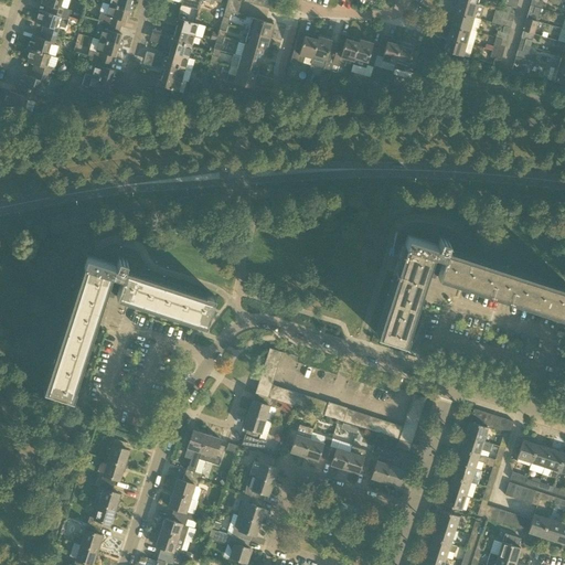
[(63,0),(42,0),(41,3),(51,7),(49,12),(60,17),(68,19),(72,11),(64,8),(64,9),(61,8),(63,0)]
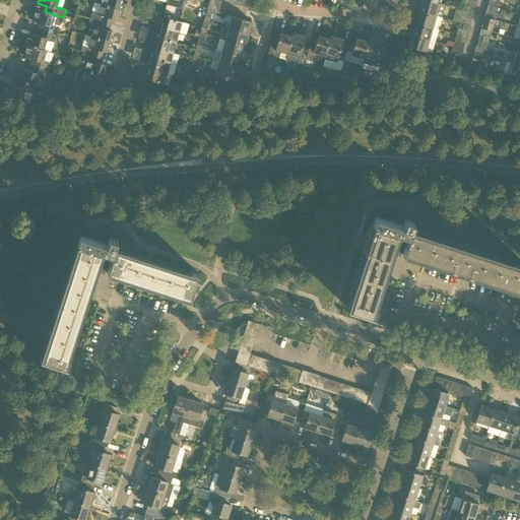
[(102,0),(101,4),(122,10),(123,5),(120,5),(121,0),(102,0)]
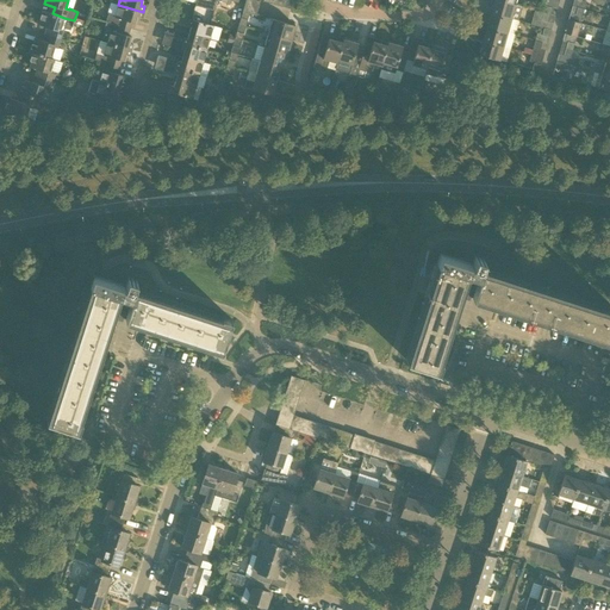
[(246,0),(243,12),(256,16),(261,1),(254,0),(246,0)]
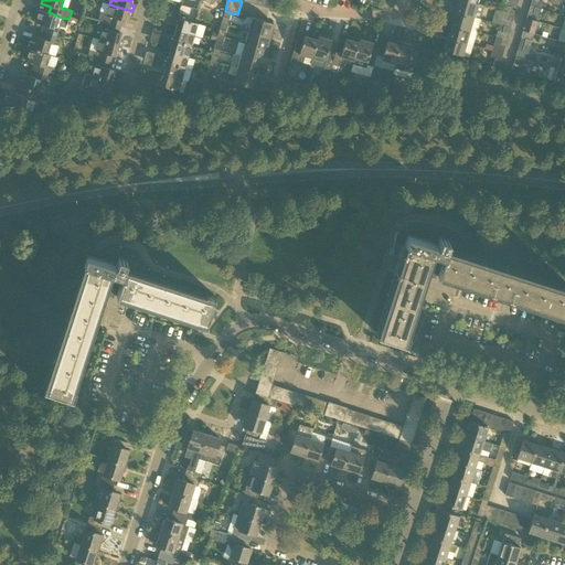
[(478,4),(477,4),(459,0),(458,0),(456,12),(473,18),(480,20),(484,7),(478,4)]
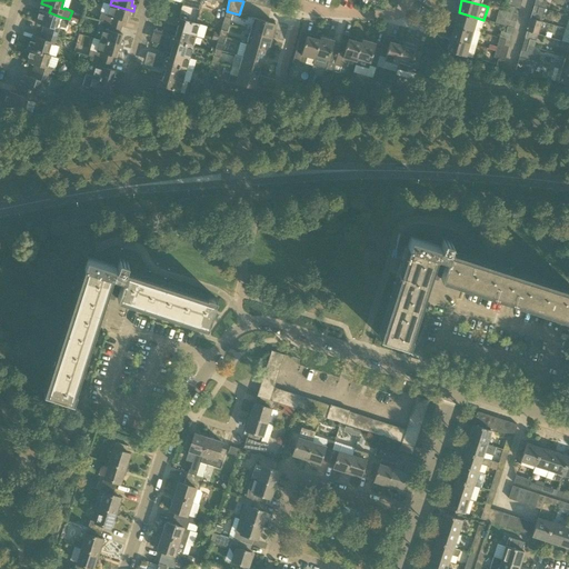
[(519,9),(521,2),(512,0),(510,0),(507,12),(513,15),(515,8),(519,9)]
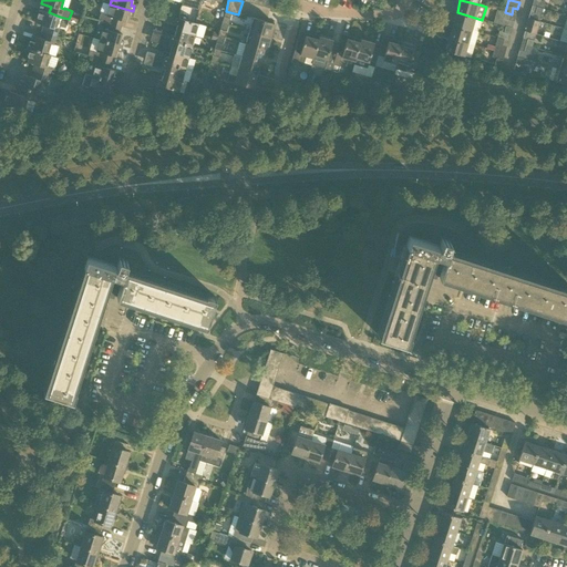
[(131,17),(133,11),(110,4),(106,14),(101,13),(99,21),(121,28),(123,21),(126,22),(129,16),(131,17)]
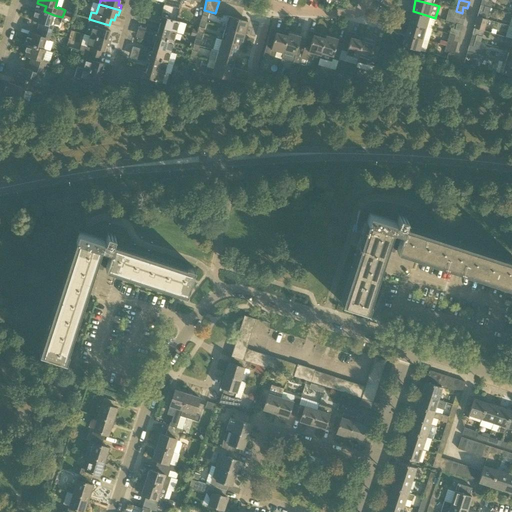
[(487,19),(491,8),(481,5),(477,16),(487,19)]
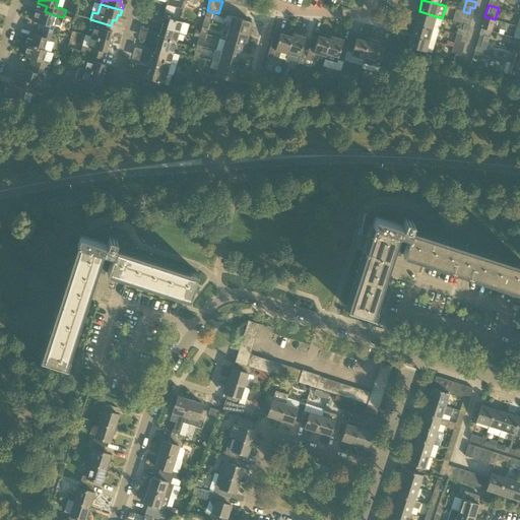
[(54,25),(60,27),(63,17),(55,15),(45,11),(37,9),(35,16),(36,17),(35,21),(40,23),(39,29),(41,30),(52,34),(54,25)]
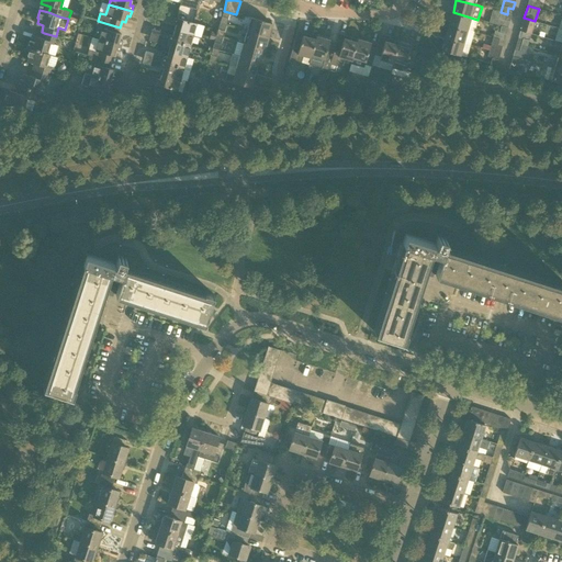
[(512,15),(507,14),(501,12),(493,10),(490,22),(502,26),(508,27),(512,15)]
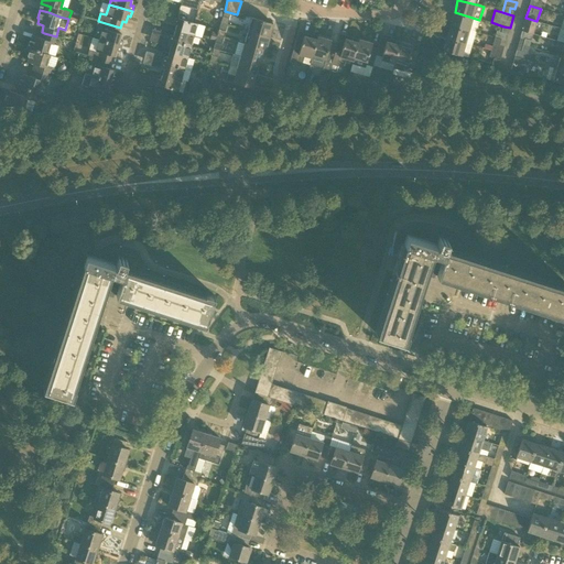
[(469,31),(473,18),(455,12),(451,25),(469,31)]
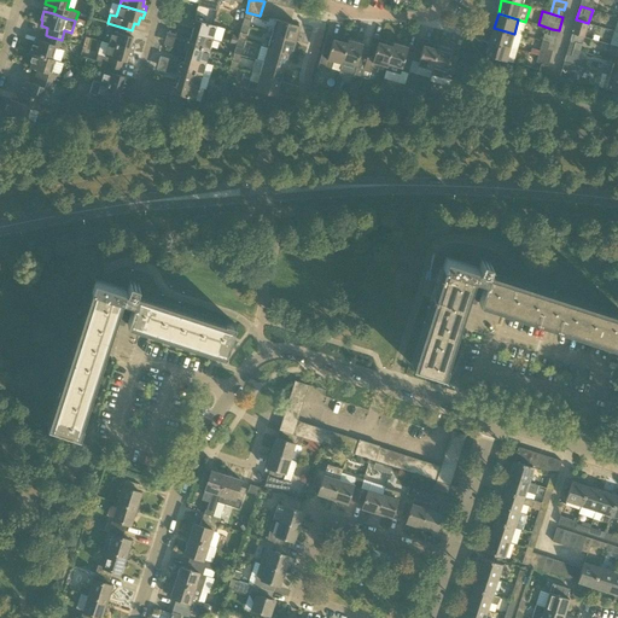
[(194,27),(192,33),(213,39),(216,27),(186,17),(184,23),(191,24),(191,25),(194,27)]
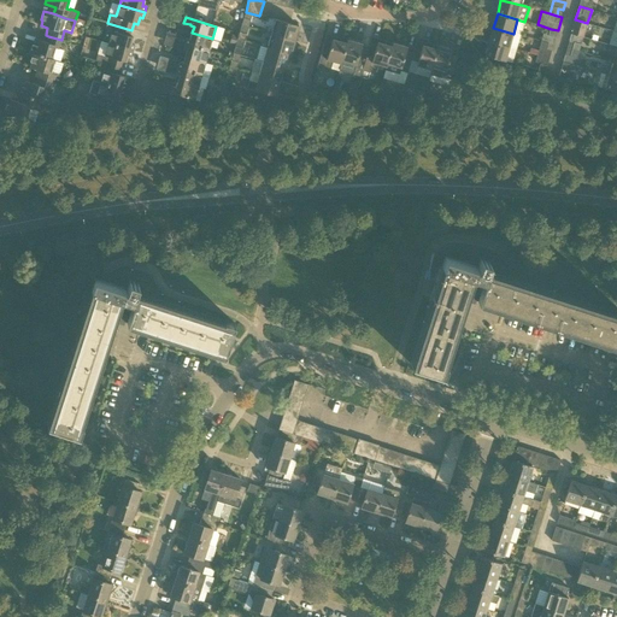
[(276,19),(272,34),(295,41),(299,27),(276,19)]
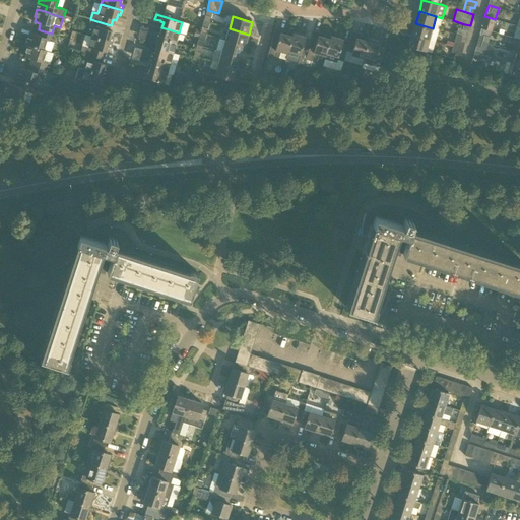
[(492,31),(495,19),(484,16),(481,28),(492,31)]
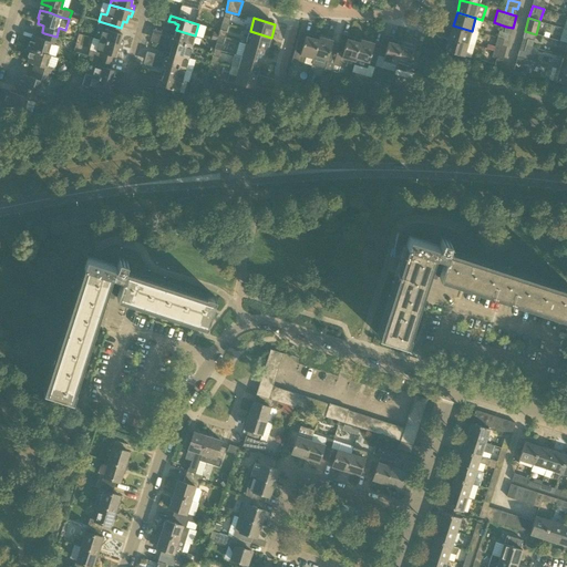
[(121,28),(99,21),(98,28),(103,29),(100,40),(122,47),(124,41),(121,40),(123,34),(120,33),(121,28)]
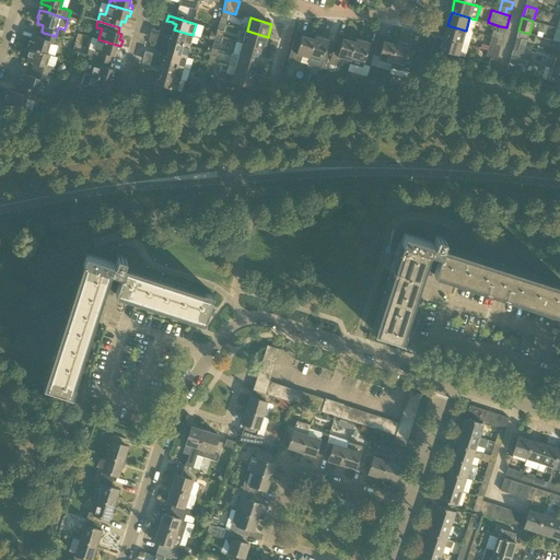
[(462,43),(466,31),(447,25),(444,38),(462,43)]
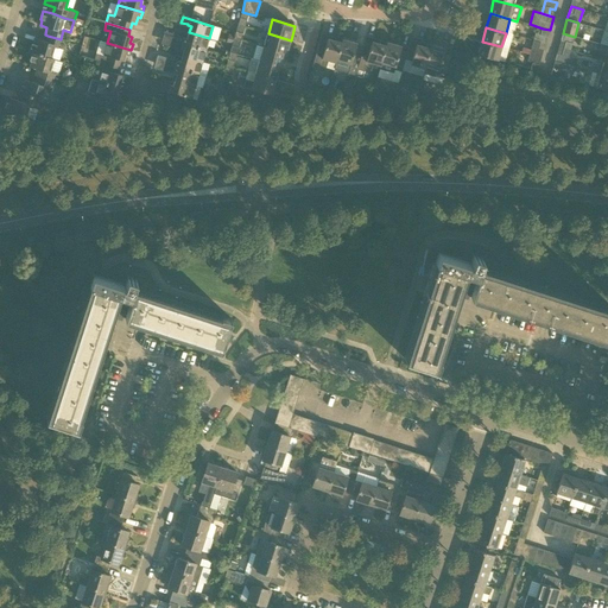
[(545,44),(550,30),(543,29),(540,36),(536,33),(533,40),(545,44)]
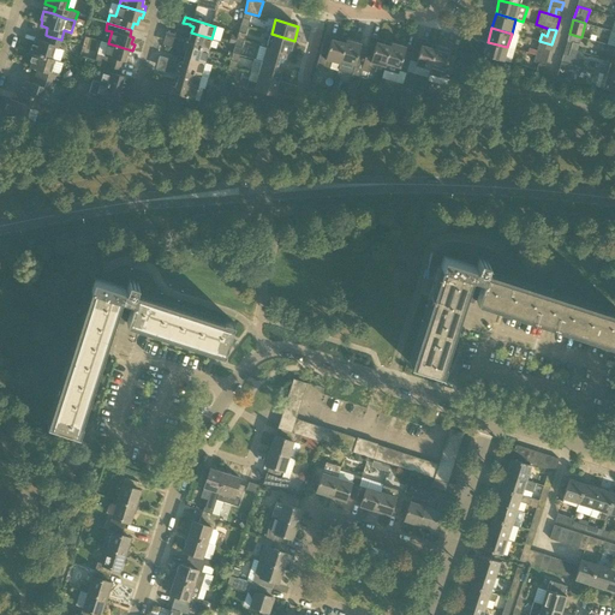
[(208,51),(212,39),(191,33),(190,39),(186,39),(186,40),(179,37),(178,42),(208,51)]
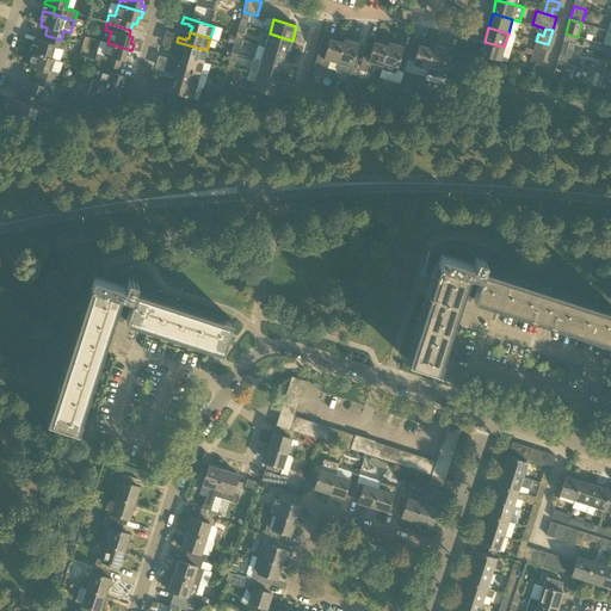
[(270,34),(265,48),(284,54),(288,55),(292,41),(270,34)]
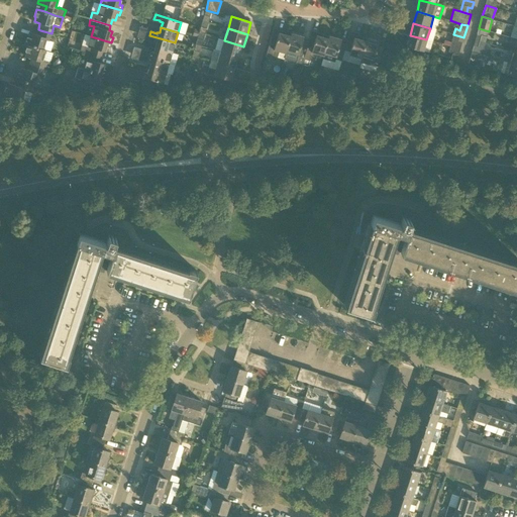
[(476,40),(486,43),(488,37),(493,38),(495,33),(489,31),(479,28),(476,40)]
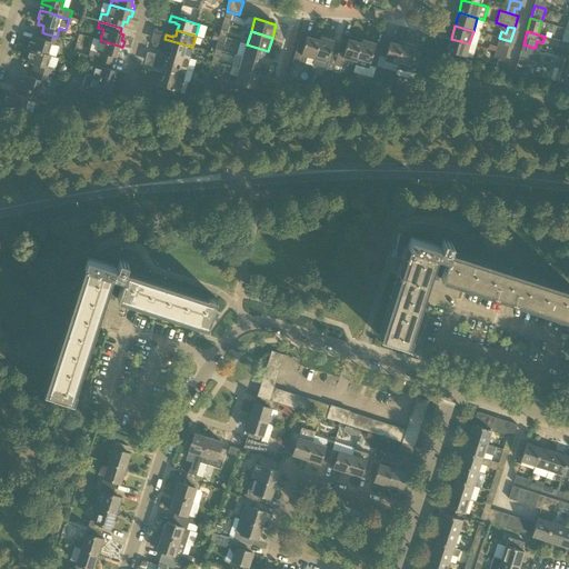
[(55,46),(57,37),(45,33),(42,39),(33,37),(31,41),(30,41),(28,49),(30,50),(56,58),(59,47),(55,46)]
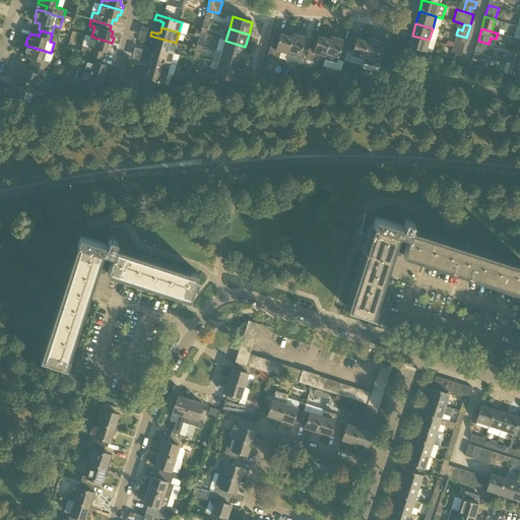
[(288,51),(293,37),(274,31),(268,55),(279,58),(280,52),(287,54),(288,51)]
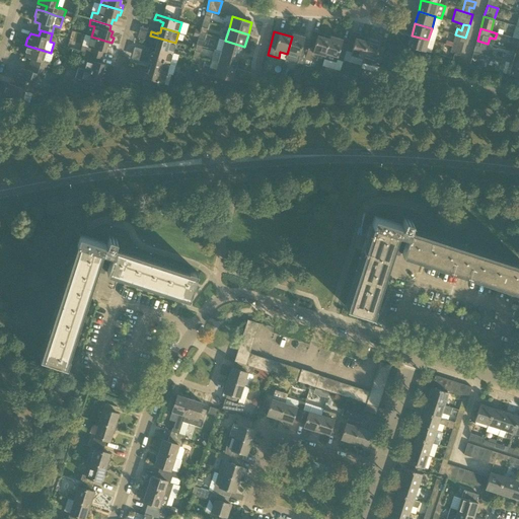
[(318,55),(324,57),(329,40),(323,38),(324,34),(318,32),(317,35),(312,34),(309,45),(305,59),(303,65),(309,66),(311,61),(316,63),(318,55)]
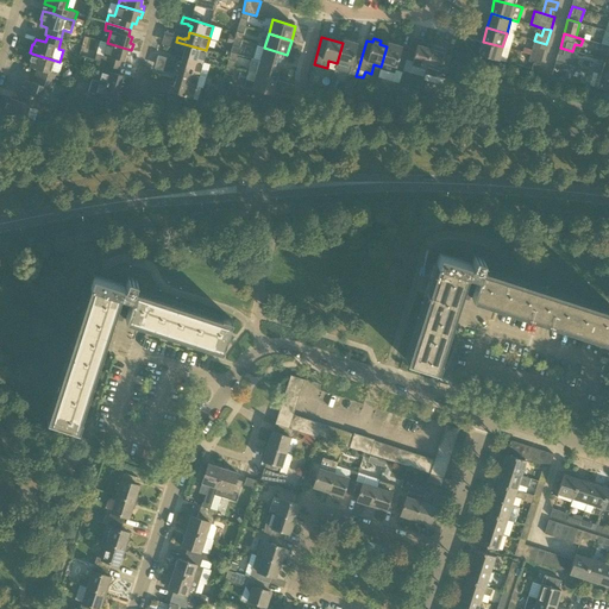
[(351,67),(358,69),(363,52),(356,51),(358,44),(344,39),(343,43),(338,60),(352,63),(351,67)]
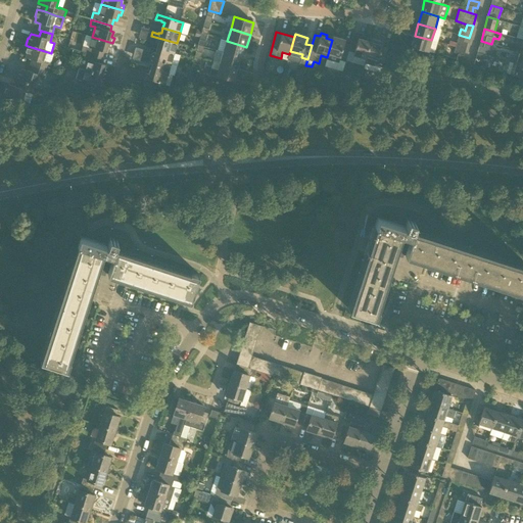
[(466,50),(469,38),(459,35),(456,47),(466,50)]
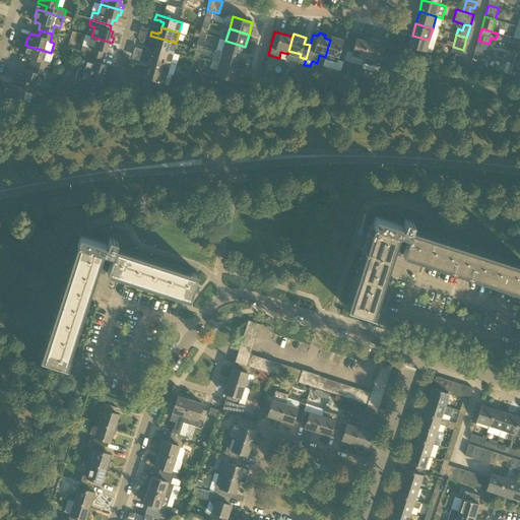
[(112,43),(91,37),(85,36),(82,46),(81,52),(90,54),(102,58),(104,52),(107,53),(108,47),(111,48),(112,43)]
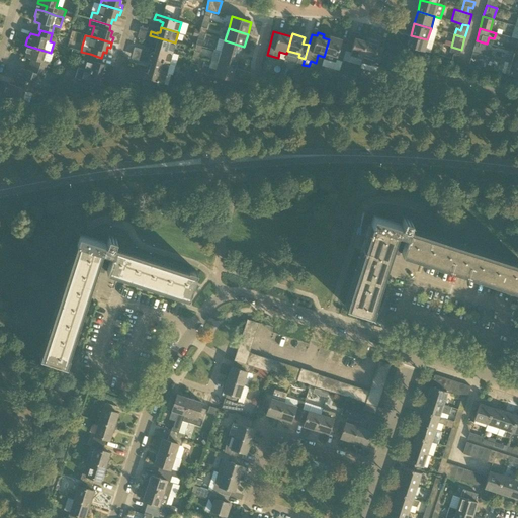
[(172,53),(175,42),(150,35),(148,39),(154,41),(157,42),(155,48),(172,53)]
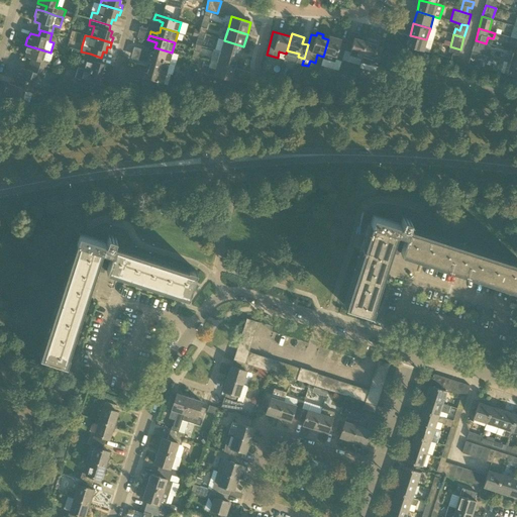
[(423,52),(426,39),(410,35),(407,46),(406,46),(423,52)]
